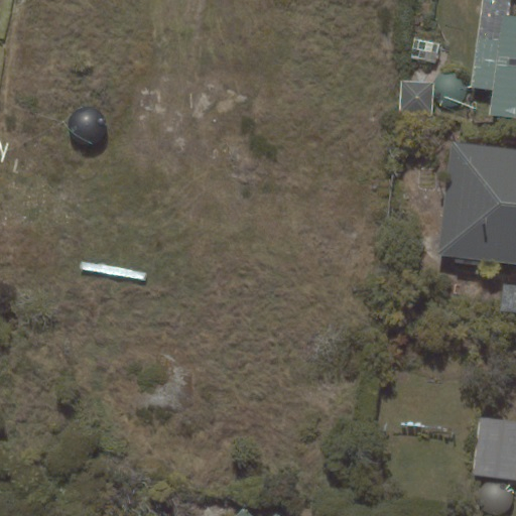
[(481,0),(477,37),(499,40),(502,14),(510,15),(511,0),(481,0)]
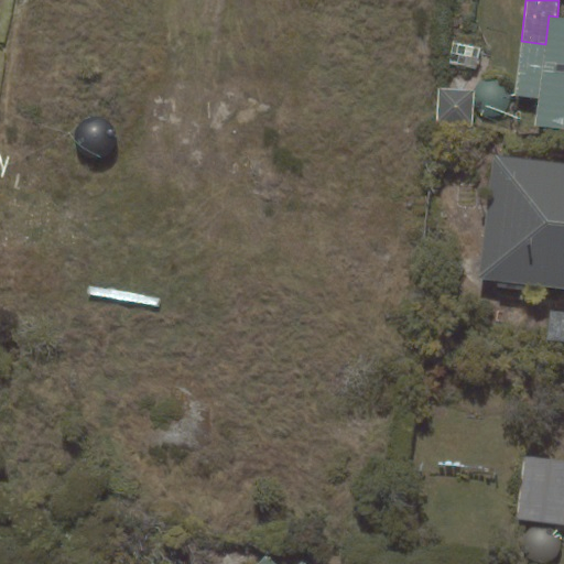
[(538,99),(534,125),(563,129),(563,17),(557,17),(549,15),(545,44),(521,41),(514,96),(538,99)]
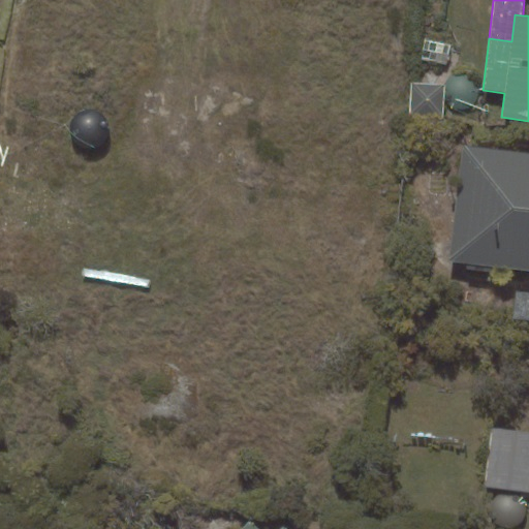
[(452,44),(425,38),(419,59),(447,65),(452,44)]
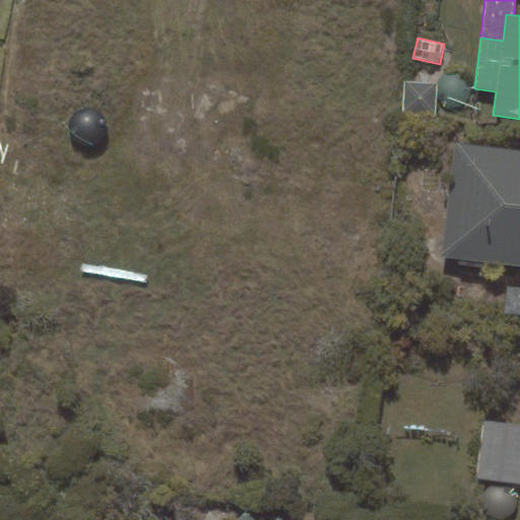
[(436,117),(438,83),(404,81),(403,115),(436,117)]
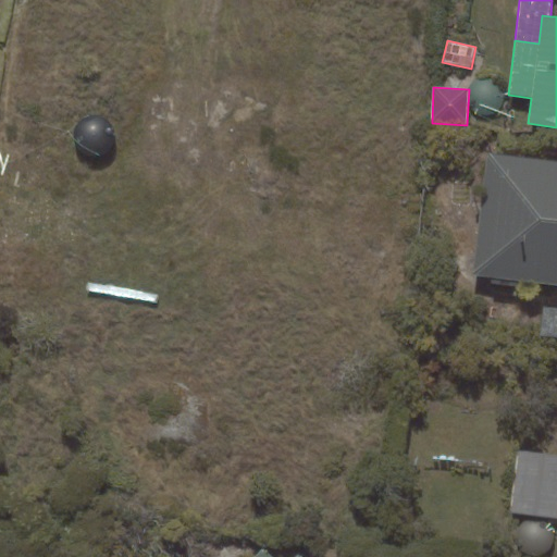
[(556,160),(487,152),(472,275),(492,277),(491,283),(515,286),(516,281),(556,285),(556,160)]
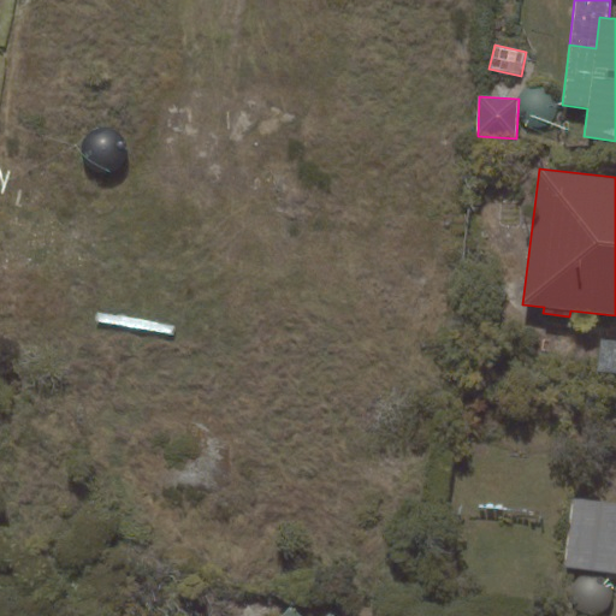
[(615,339),(602,338),(597,371),(615,373),(615,339)]
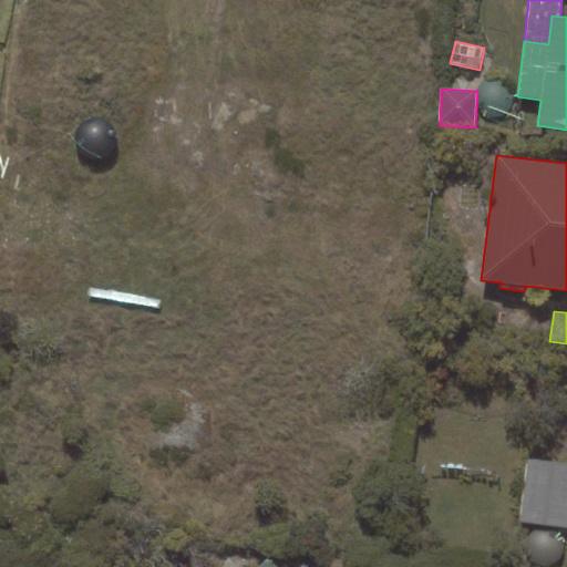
[(518,521),(566,526),(566,462),(526,457),(518,521)]
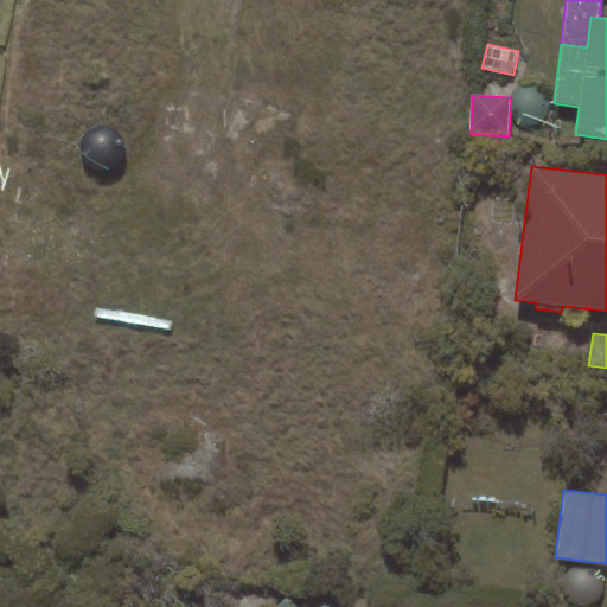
[(330,606),(326,604),(321,606),(299,606),(287,596),(278,606),(330,606)]
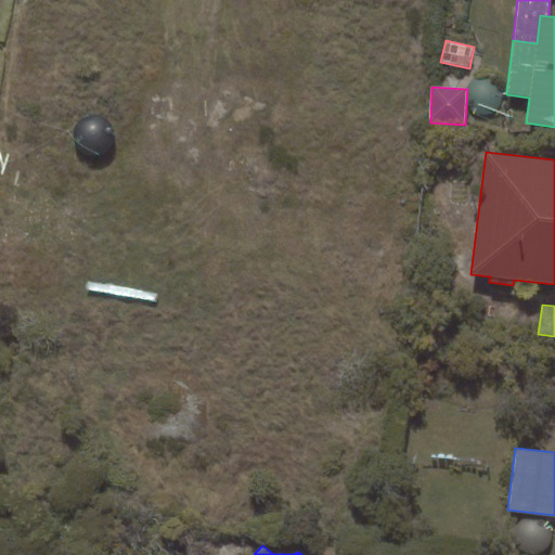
All buildings are outlined.
